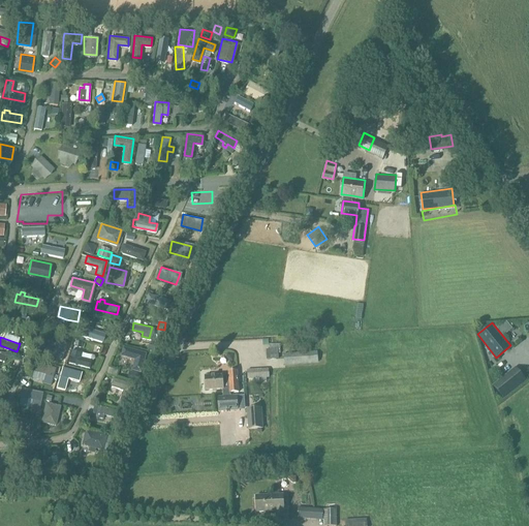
[(146,350),(123,344),(120,353),(134,358),(131,368),(141,370),(146,350)]
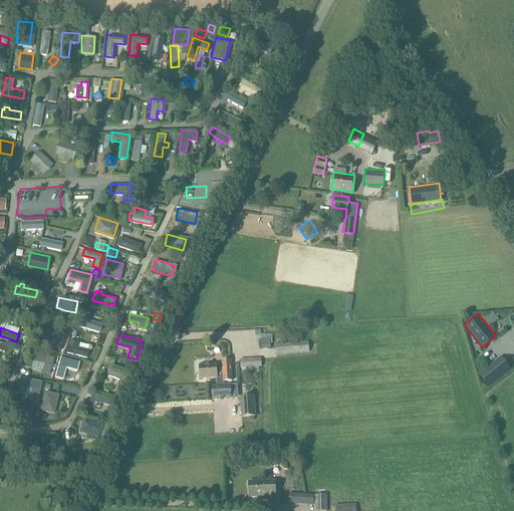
[(270,337),(262,336),(259,337),(259,347),(271,346),(270,337)]
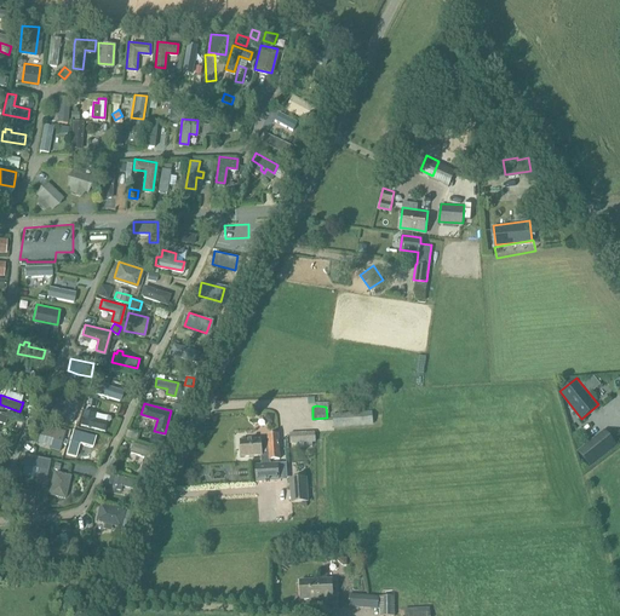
[(333,412),(334,425),(373,422),(372,408),(333,412)]
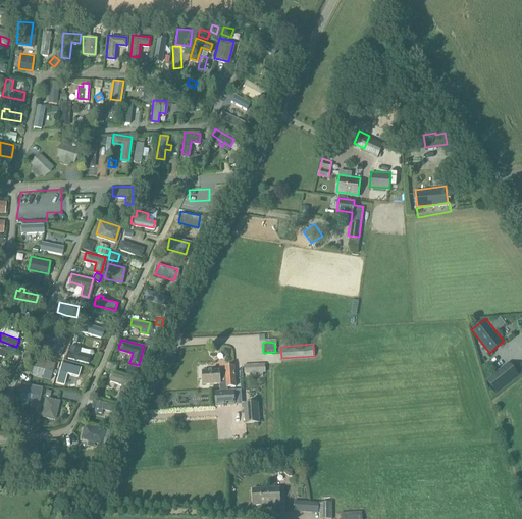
[(80,352),(81,347),(71,345),(68,356),(88,361),(90,354),(80,352)]
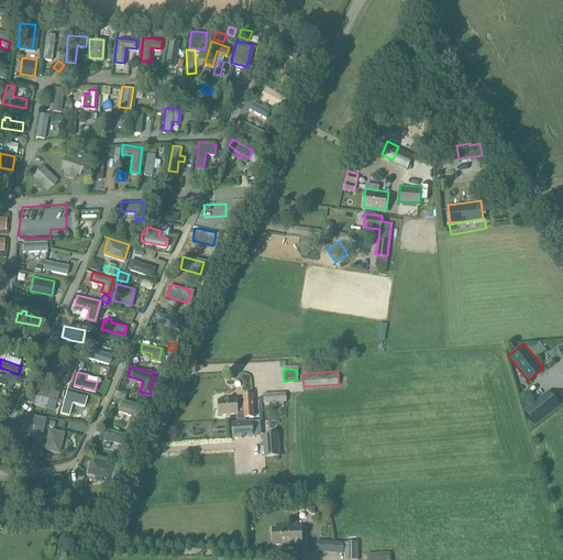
[(37,385),(35,394),(48,397),(46,406),(54,408),(56,399),(58,391),(37,385)]
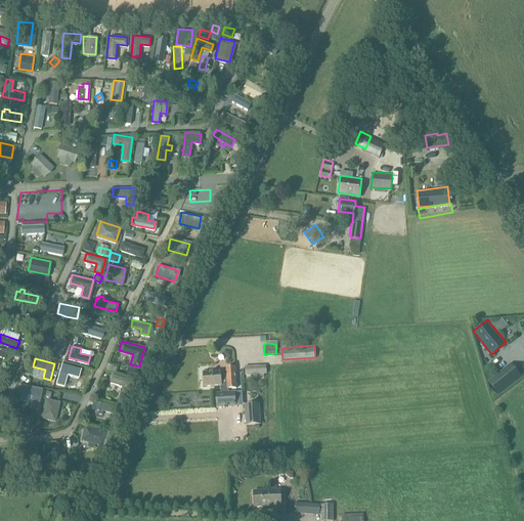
[(281,368),(315,364),(315,359),(280,362),(281,368)]
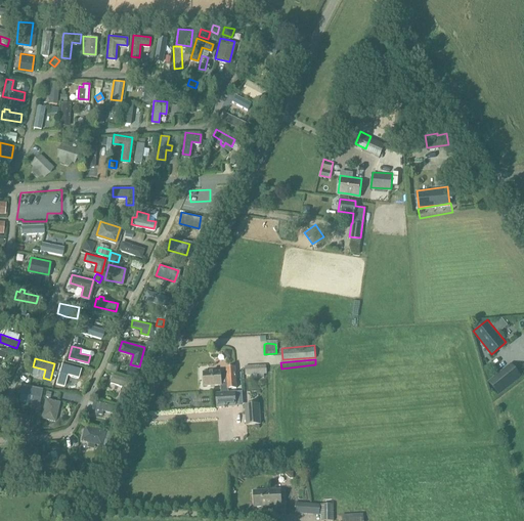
[(498,394),(522,375),(511,361),(487,380),(498,394)]
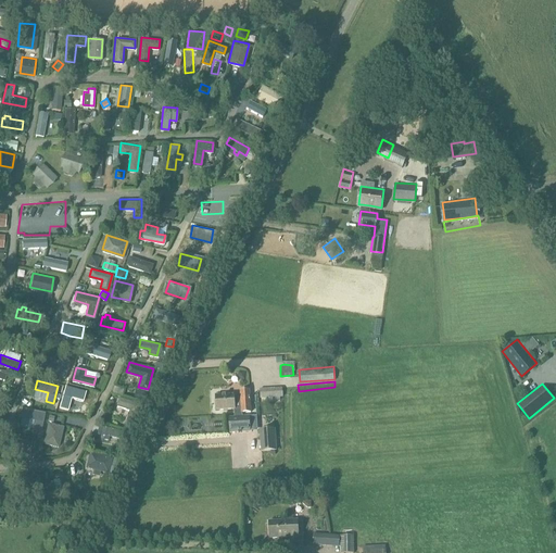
[(66,385),(60,405),(68,407),(72,397),(83,399),(85,390),(66,385)]
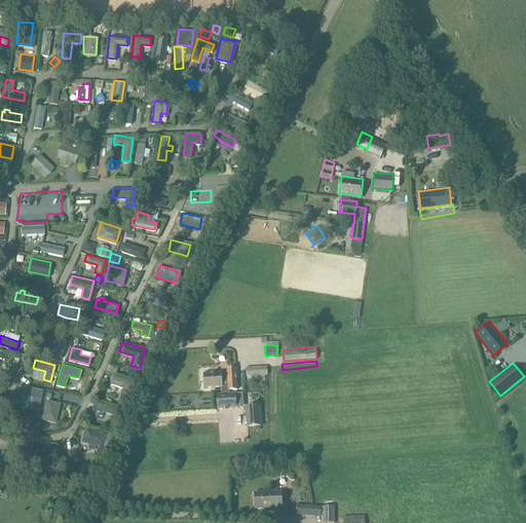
[(267,364),(246,365),(247,374),(267,373),(267,364)]
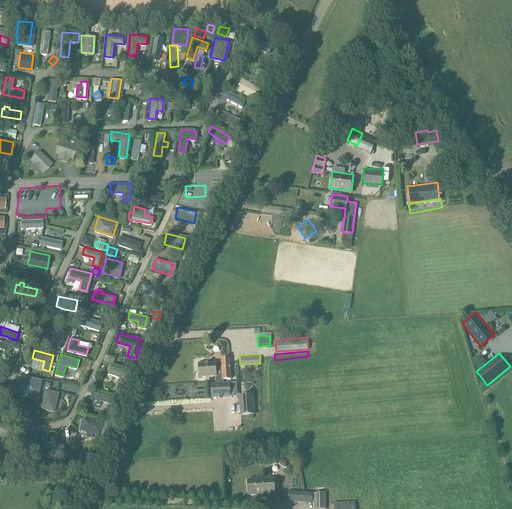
[(230,356),(221,357),(222,364),(223,373),(223,378),(231,377),(230,356)]
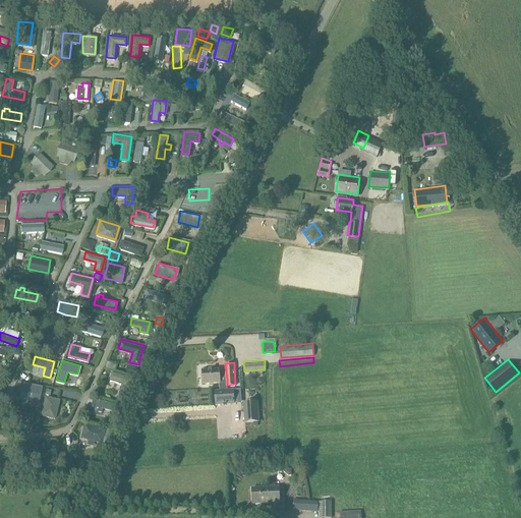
[(130,364),(128,371),(134,373),(136,366),(130,364)]
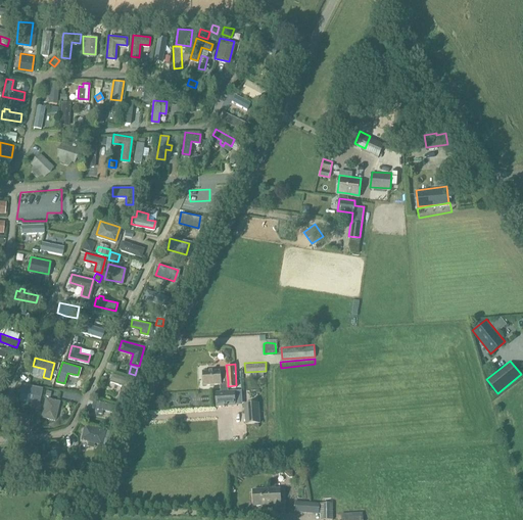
[(221,369),(203,370),(204,383),(221,382),(228,381),(227,372),(221,372),(221,369)]
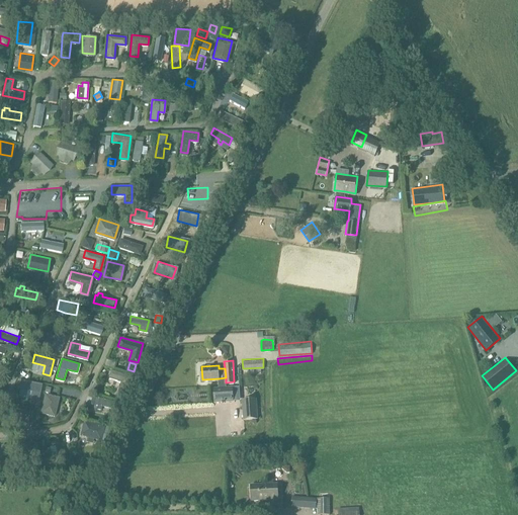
[(131,373),(111,368),(108,375),(120,379),(117,391),(125,393),(131,373)]
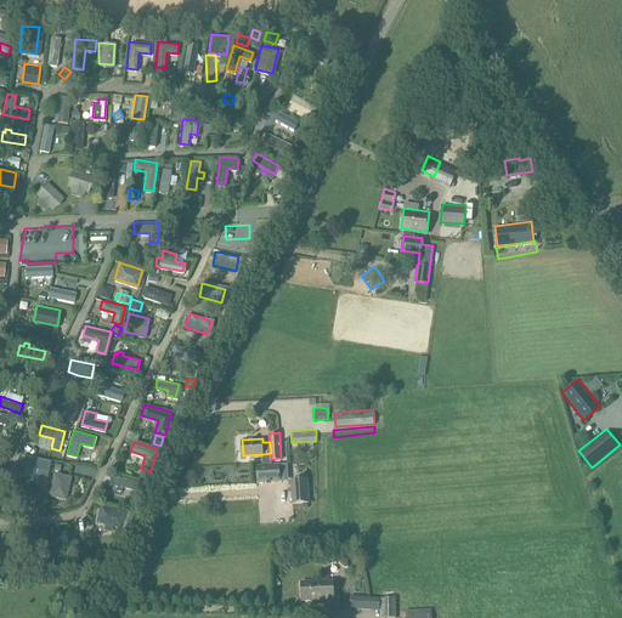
[(263,454),(263,464),(256,464),(258,481),(280,480),(278,463),(271,464),(271,459),(271,453),(263,454)]
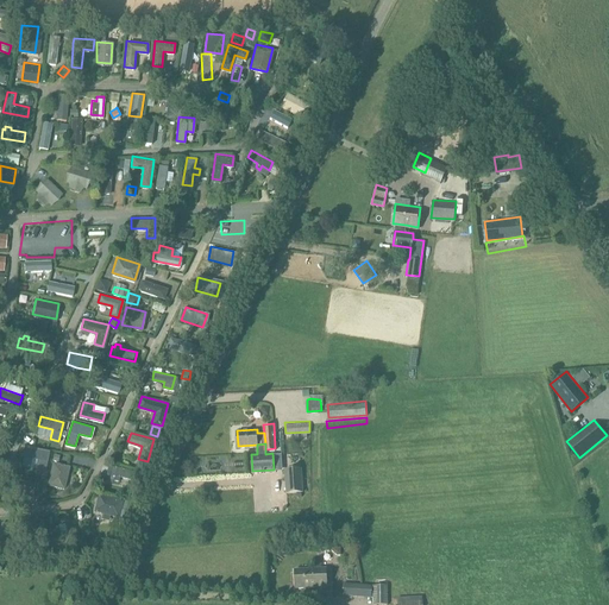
[(49,449),(25,445),(23,455),(38,458),(36,468),(45,470),(49,449)]
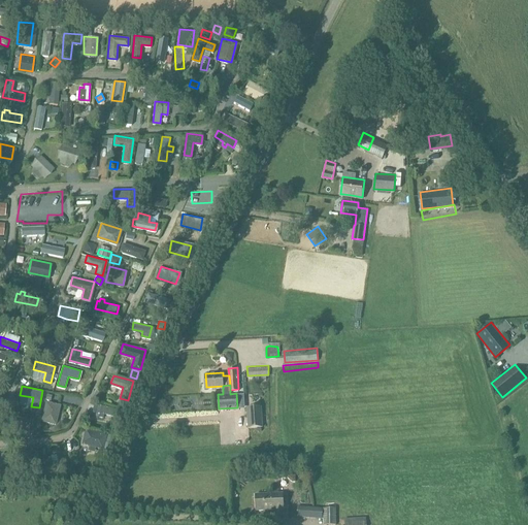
[(45,399),(41,419),(55,422),(60,402),(45,399)]
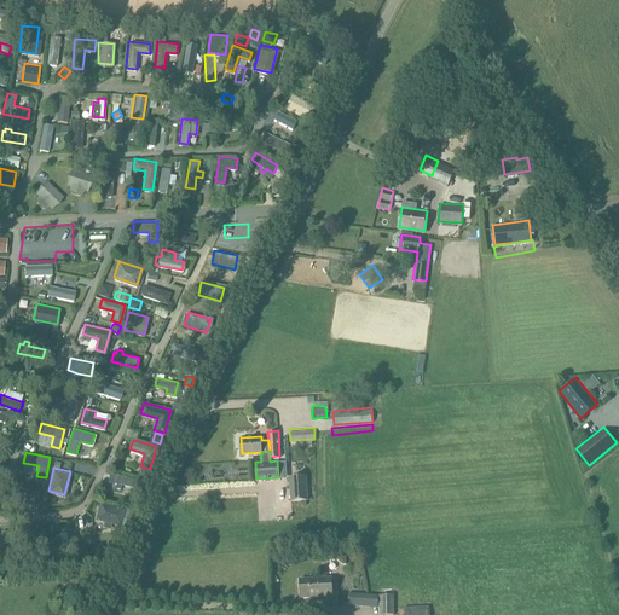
[(138,477),(110,471),(109,479),(117,481),(116,486),(121,486),(121,482),(137,485),(138,477)]
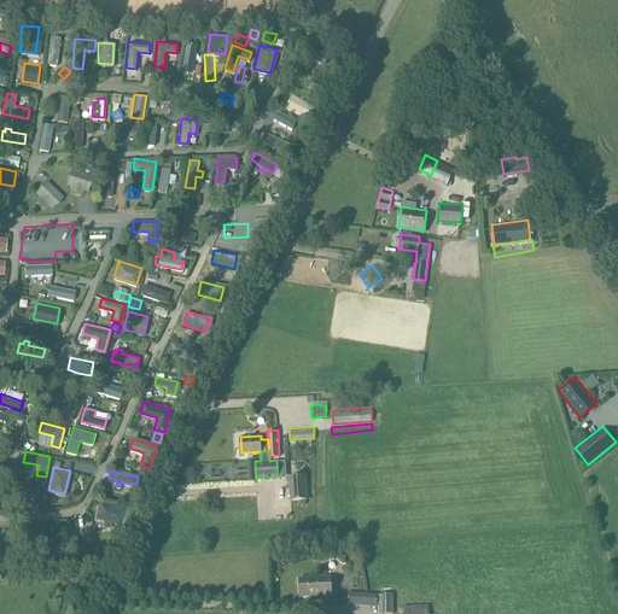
[(291,498),(307,497),(305,474),(290,475),(291,498)]
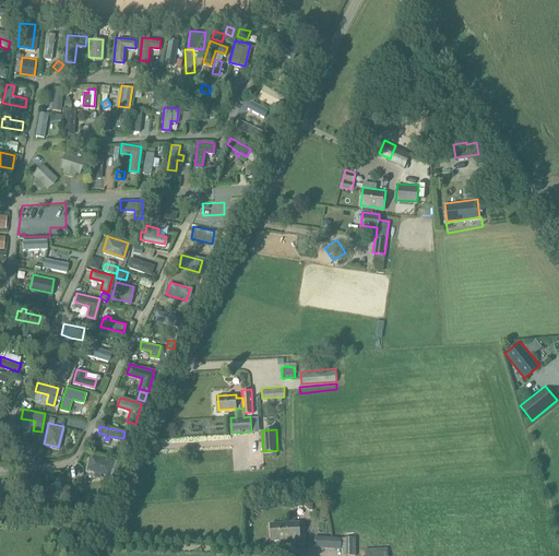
[(32,442),(10,438),(8,447),(16,448),(15,452),(28,456),(32,442)]
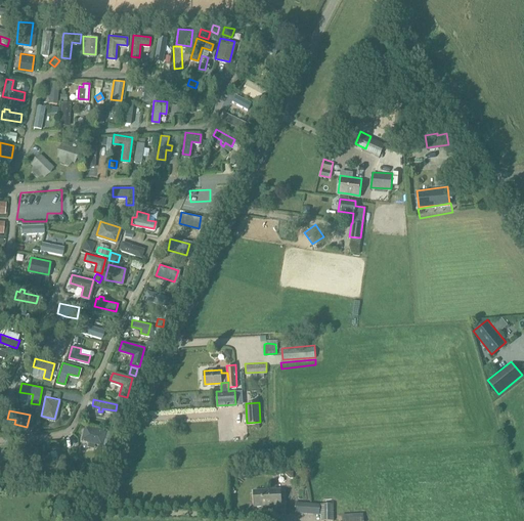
[(106,420),(103,425),(110,428),(113,423),(114,421),(107,418),(106,420)]
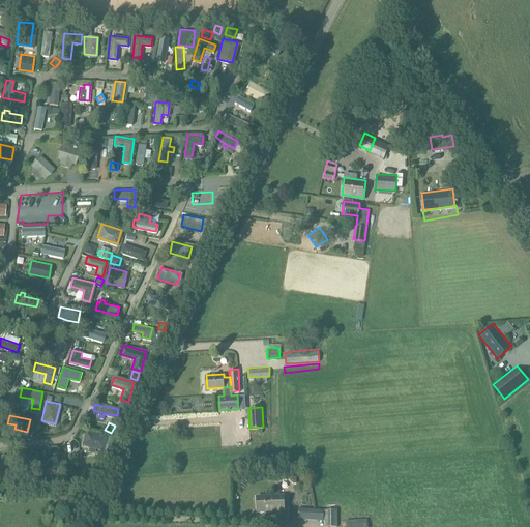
[(86,429),(82,443),(102,448),(107,434),(86,429)]
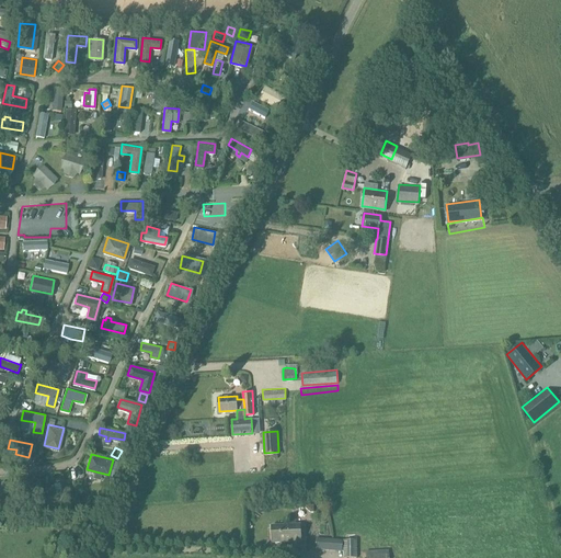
[(113,459),(111,468),(110,476),(116,478),(118,470),(121,462),(113,459)]
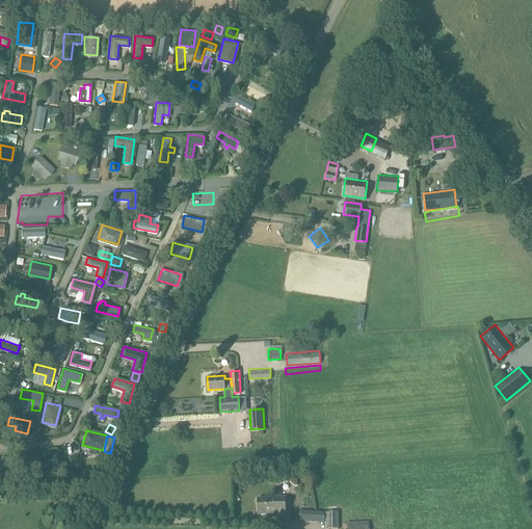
[(58,469),(49,471),(50,478),(68,475),(64,453),(56,455),(58,469)]
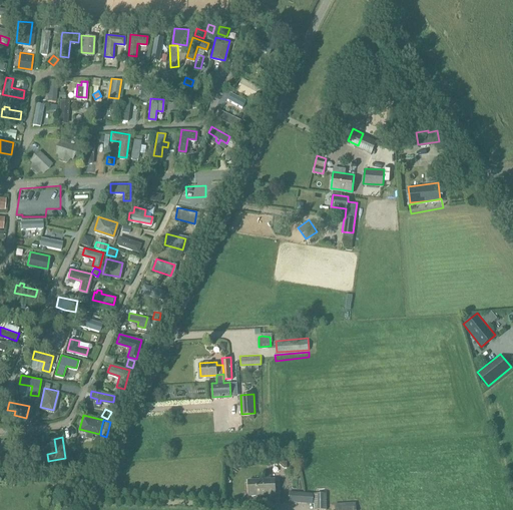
[(9,440),(1,439),(0,447),(0,459),(7,460),(9,440)]
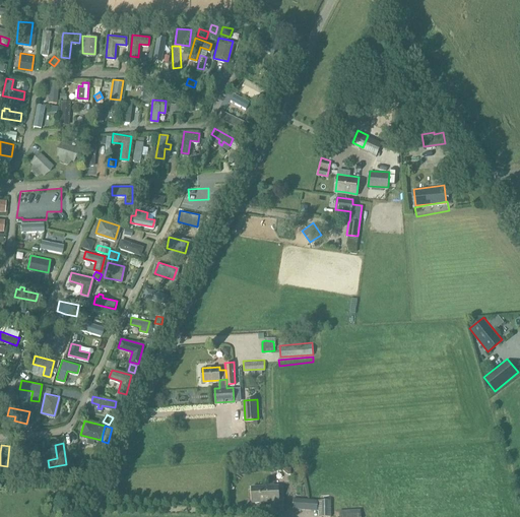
[(47,458),(39,459),(41,468),(49,467),(47,458)]
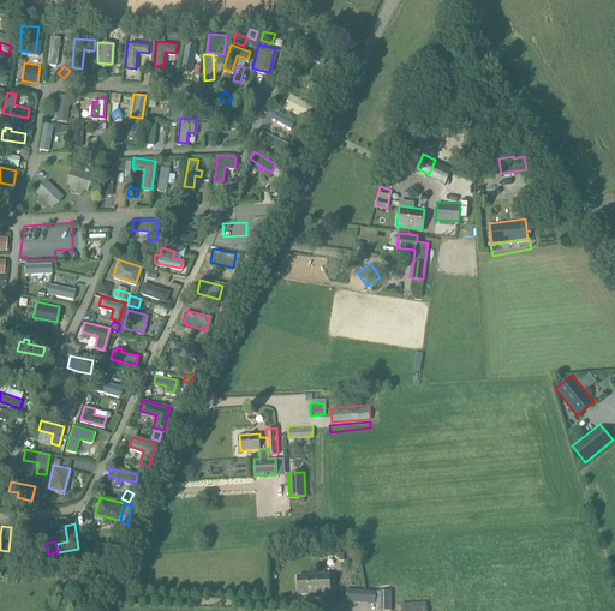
[(298,592),(321,591),(321,595),(330,594),(329,571),(298,573),(298,592)]
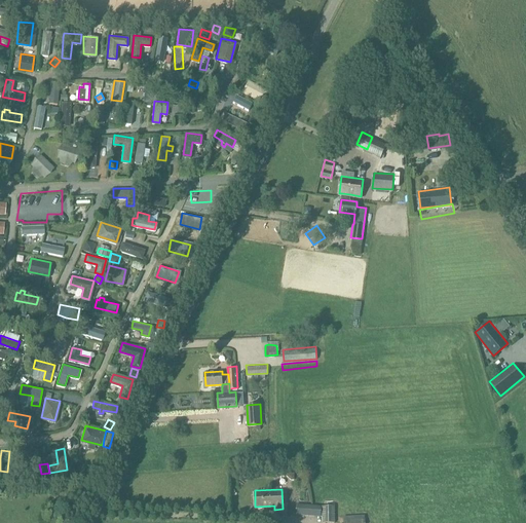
[(322,503),(305,502),(305,514),(321,515),(322,503)]
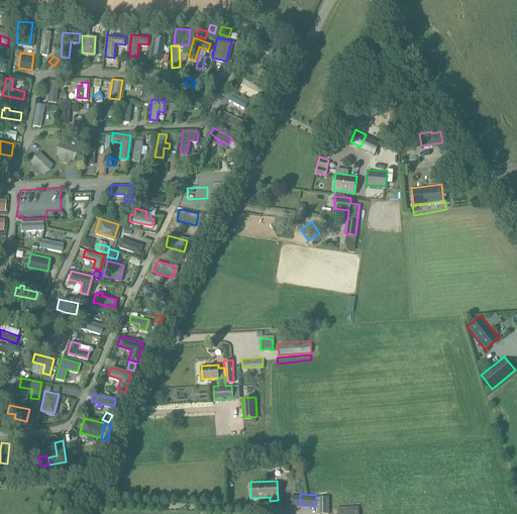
[(316,496),(316,508),(317,508),(317,512),(329,512),(329,496),(316,496)]
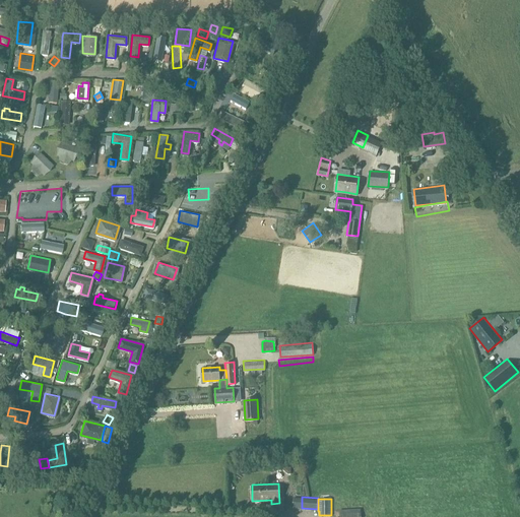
[(361,516),(361,508),(339,509),(339,516),(361,516)]
